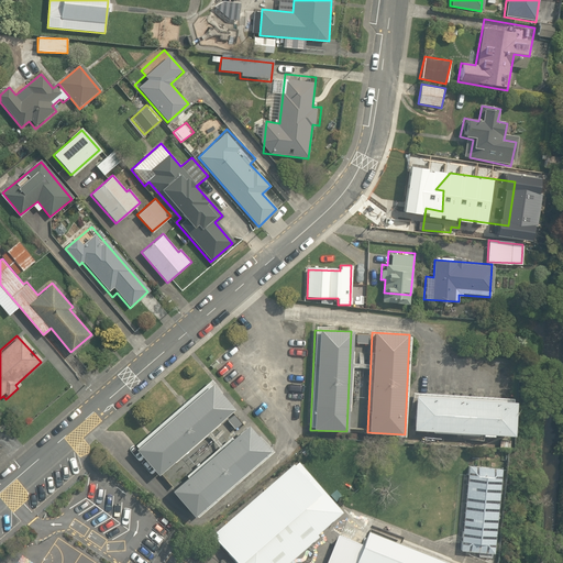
[(234,408),(213,384),(136,450),(158,475),(234,408)]
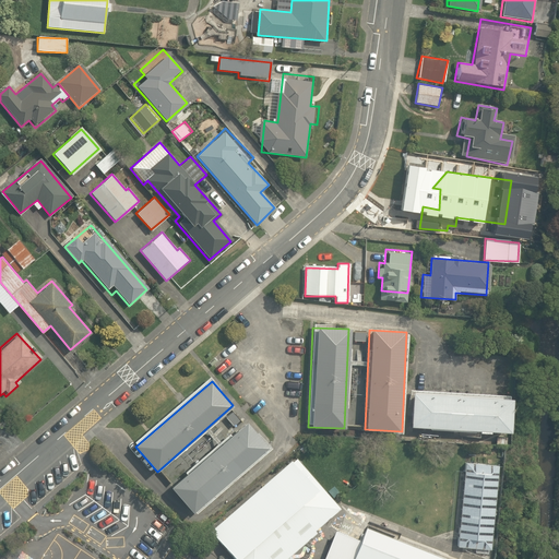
[(510,393),(411,390),(408,429),(508,433),(510,393)]
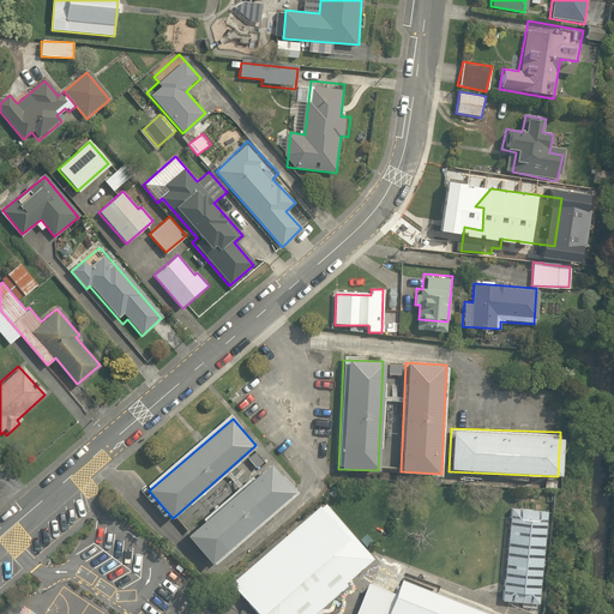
[(295,492),(271,464),(188,536),(212,564),(295,492)]
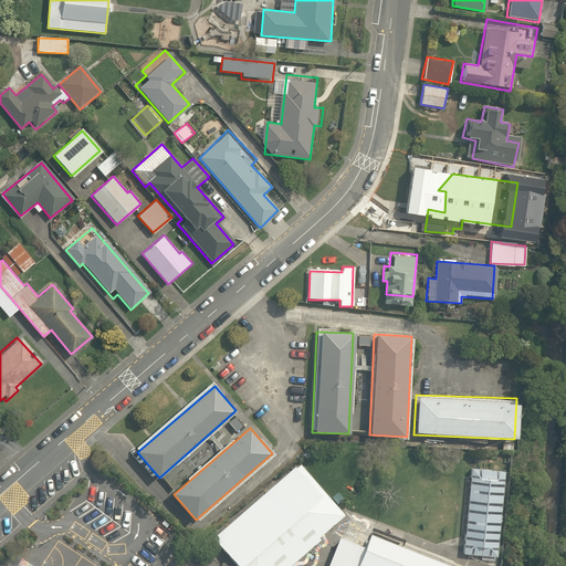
[(287,565),(345,516),(301,465),(213,542),(234,565),(287,565)]
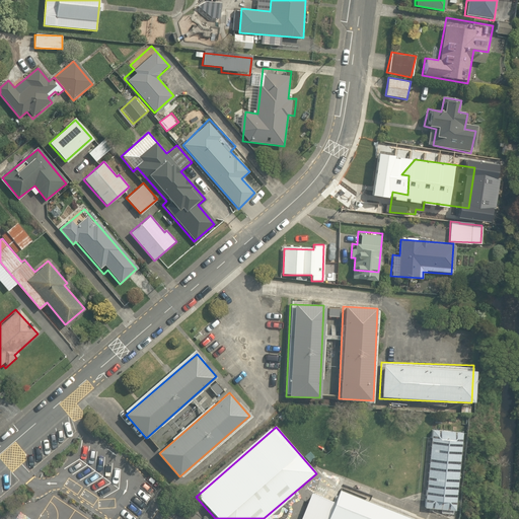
[(456,511),(464,433),(433,430),(425,508),(456,511)]
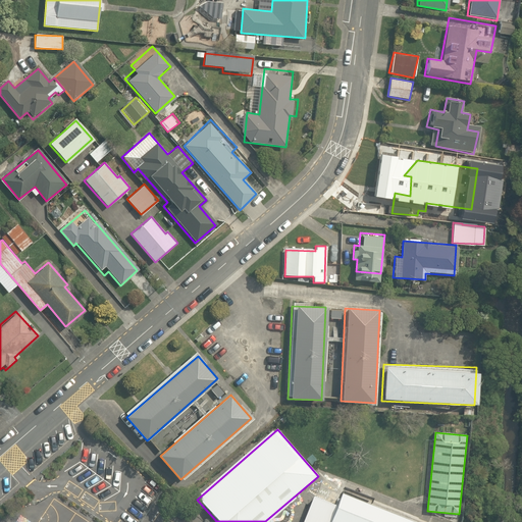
[(406,521),(343,497),(337,509),(314,500),(304,521),(406,521)]
